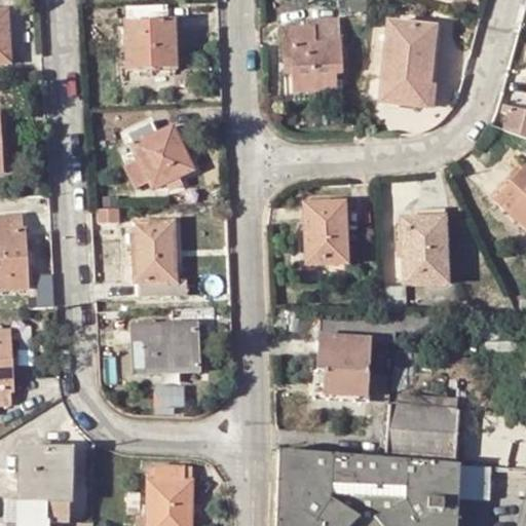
[(124,21),(174,19),(172,0),(150,0),(123,1),(124,21)]
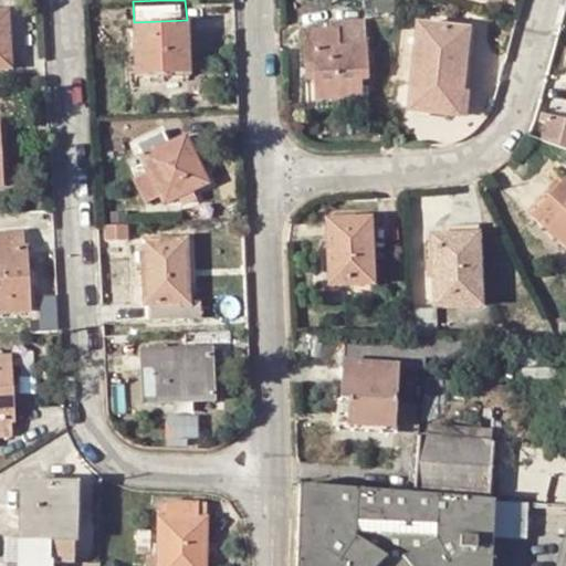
[(0,65),(4,65),(2,31),(11,31),(10,9),(0,9),(0,65)]
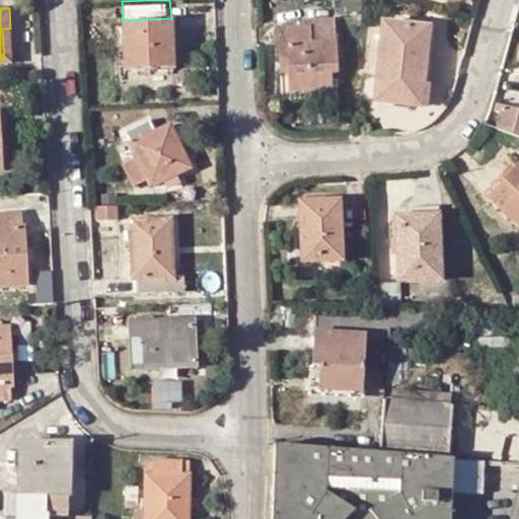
[(278,24),(280,60),(290,60),(290,69),(291,86),(331,86),(331,68),(336,68),(335,41),(335,16),(302,16),(302,24),(278,24)]
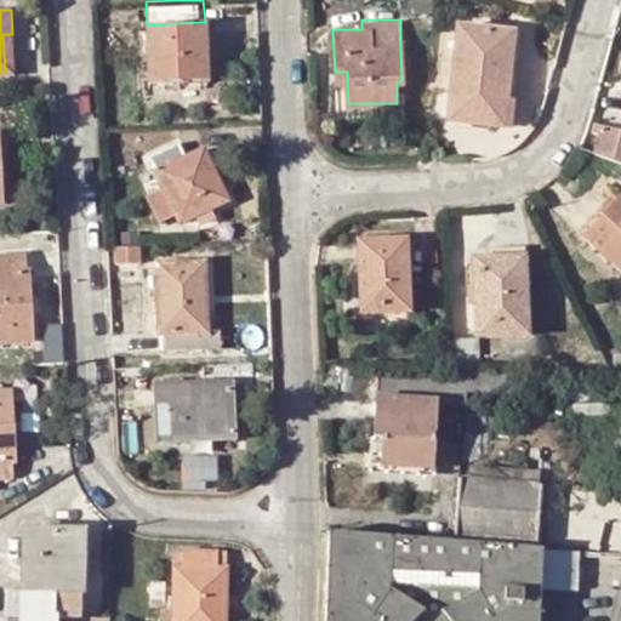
[(149,78),(198,77),(198,68),(208,67),(205,22),(147,24),(149,78)]
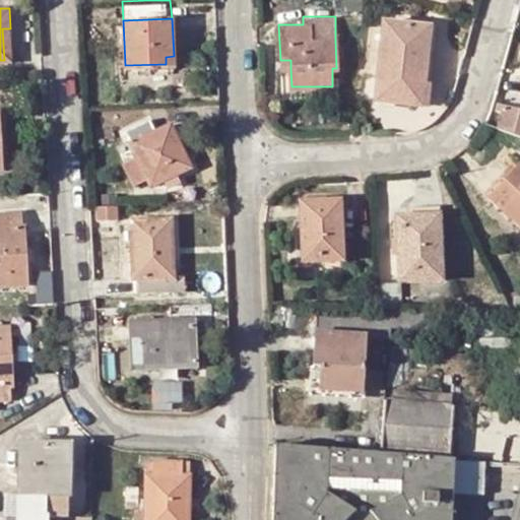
[(421,107),(431,25),(383,21),(375,103),(421,107)]
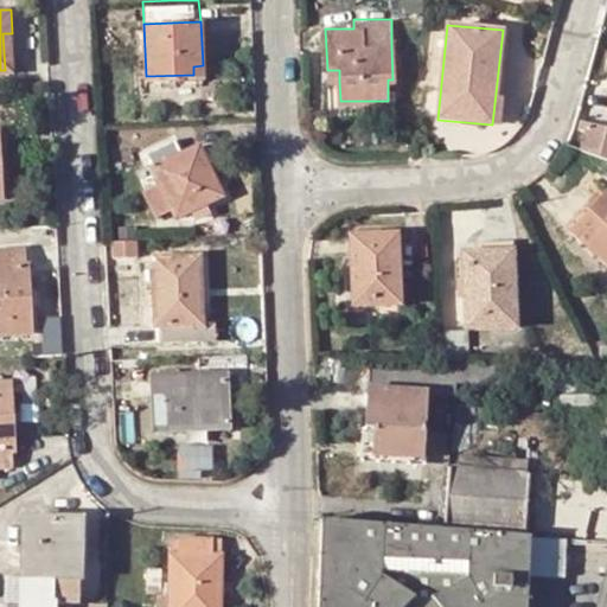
[(12,33),(2,33),(5,70),(14,70),(12,33)]
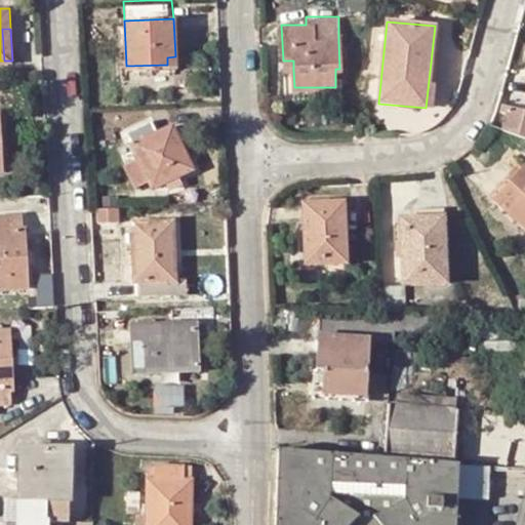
[(283,70),(293,70),(293,61),(283,61),(283,70)]
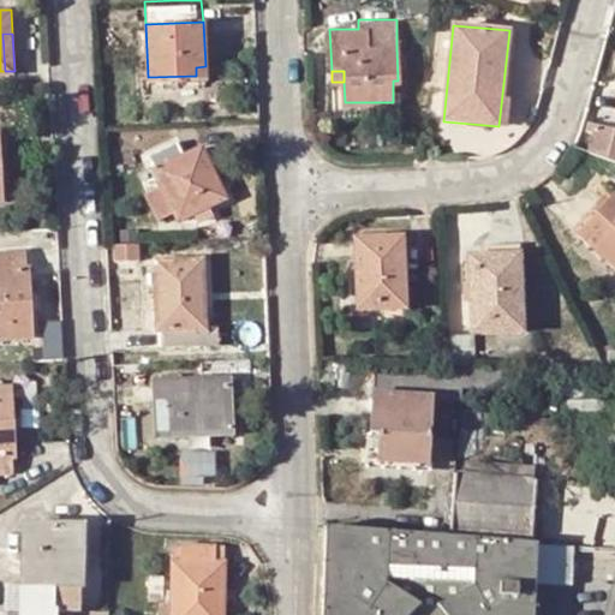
[(589,153),(614,161),(614,126),(590,119),(587,133),(592,135),(589,153)]
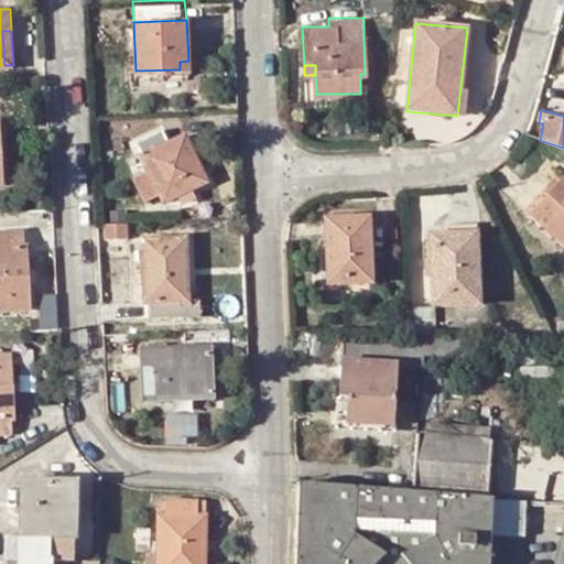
[(170,141),(164,129),(136,141),(149,171),(136,177),(145,202),(160,195),(163,202),(208,181),(186,134),(170,141)]
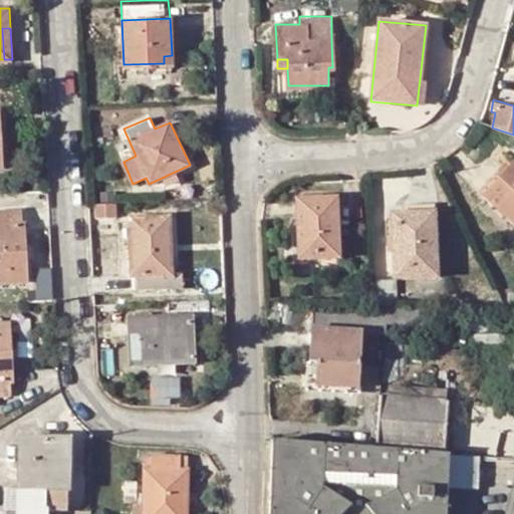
[(513,222),(513,164),(485,195),(513,222)]
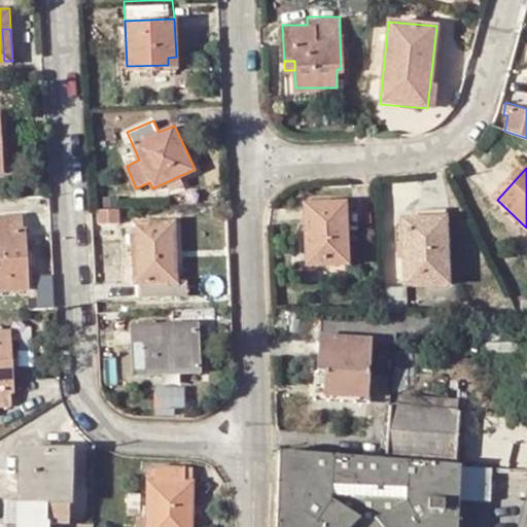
[(350,264),(347,203),(304,205),(307,265),(350,264)]
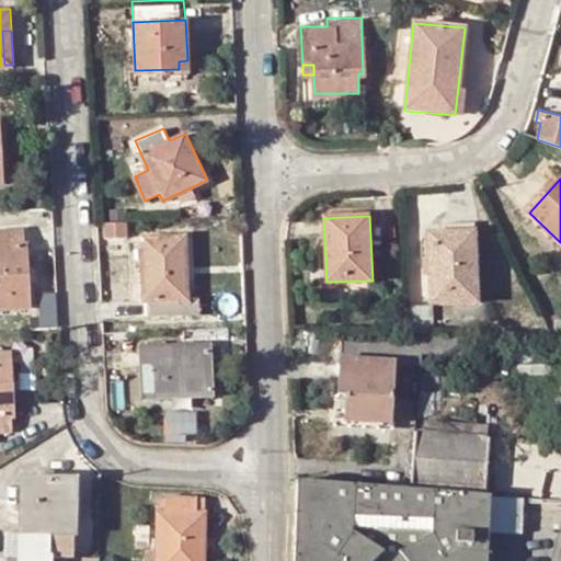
[(127,221),(106,221),(106,236),(127,235),(127,221)]
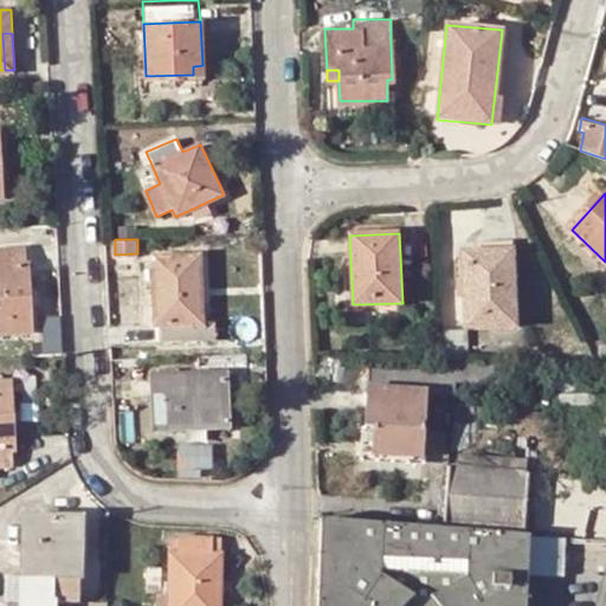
[(24,262),(24,246),(0,246),(0,330),(31,329),(28,262),(24,262)]
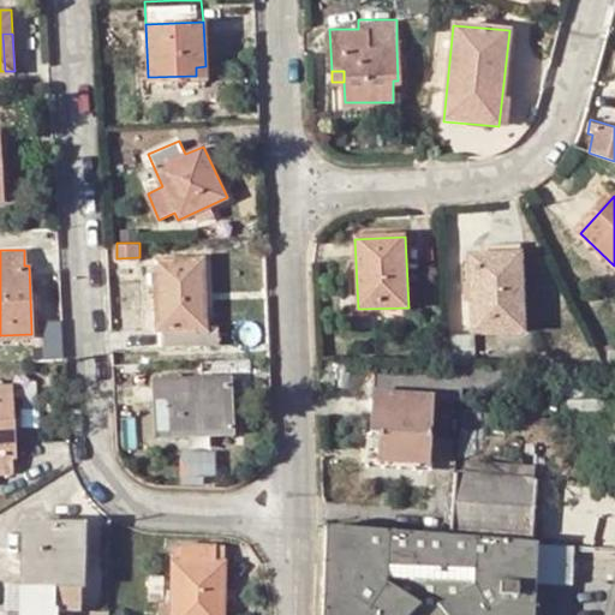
[(525,332),(521,252),(471,254),(476,334),(525,332)]
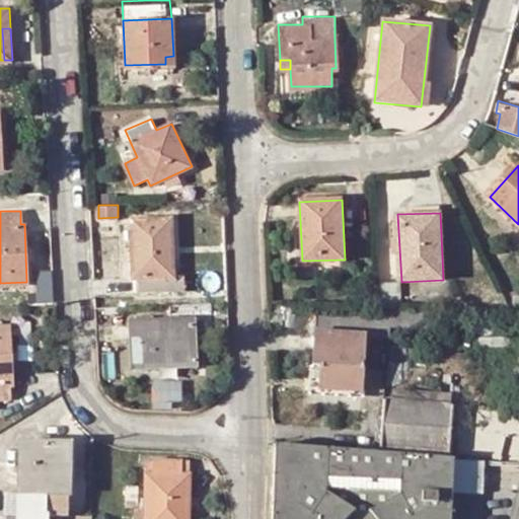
[(173,274),(171,219),(131,220),(134,277),(137,277),(137,290),(183,288),(183,274),(173,274)]
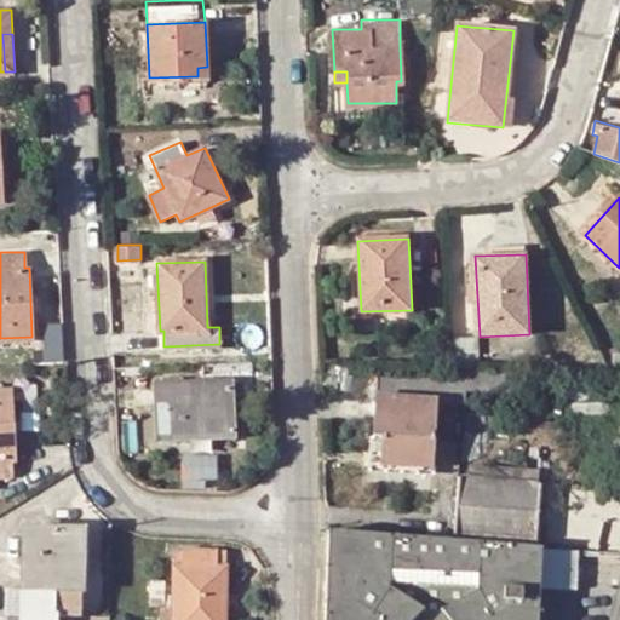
[(454,338),(454,365),(481,366),(480,337),(454,338)]
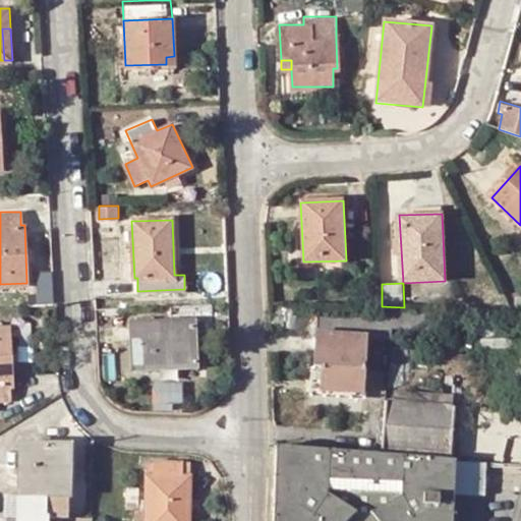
[(520,316),(520,293),(508,293),(519,316),(520,316)]
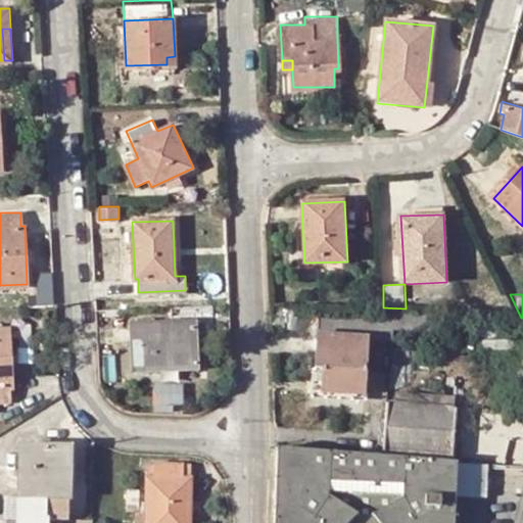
[(319,310),(318,331),(368,333),(368,338),(393,339),(393,326),(394,313),(319,310)]
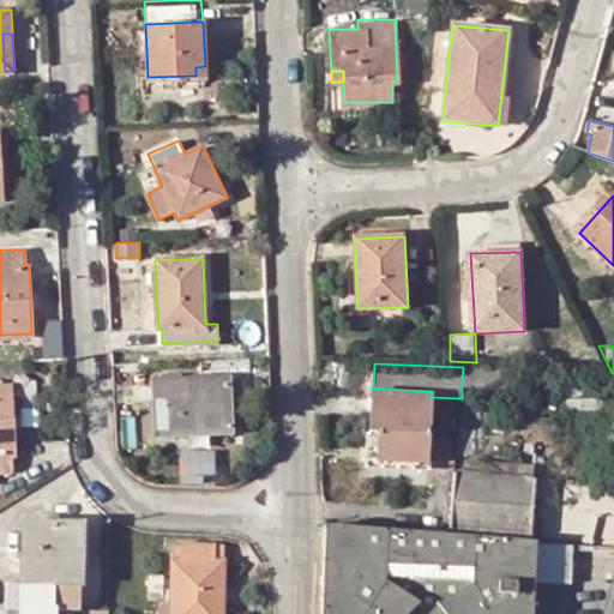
[(539,372),(521,371),(519,385),(537,386),(539,372)]
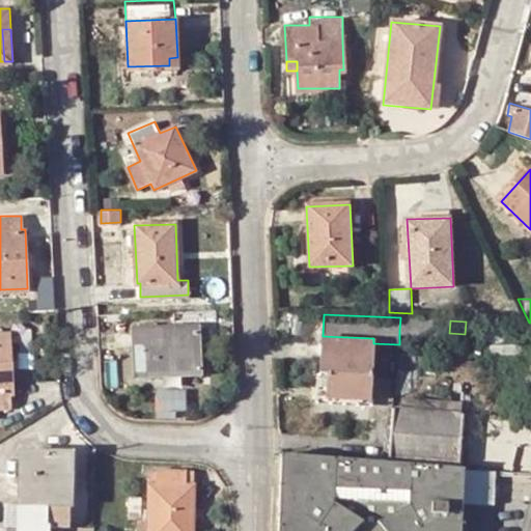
[(174,331),(174,326),(133,327),(135,374),(200,373),(199,331),(174,331)]
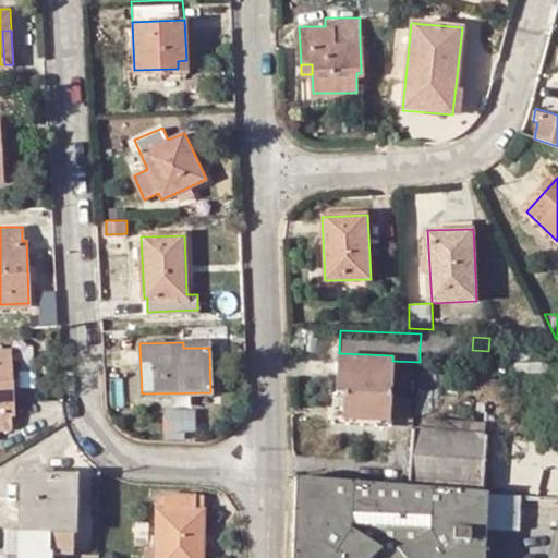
[(14,414),(10,348),(0,348),(0,426),(12,426),(11,414),(14,414)]
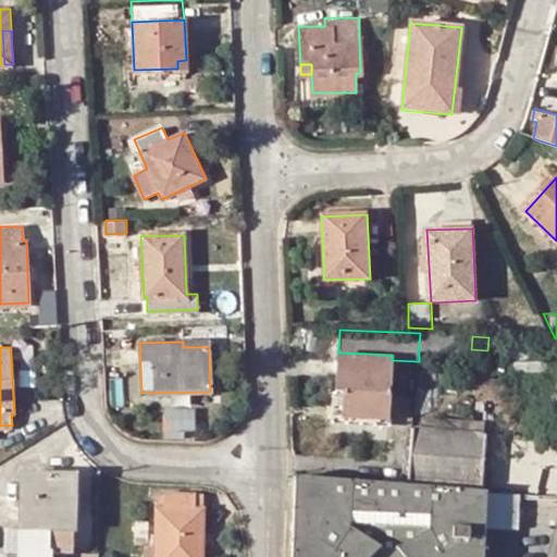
[(392,360),(392,355),(338,353),(336,400),(346,401),(346,413),(390,416),(392,360)]
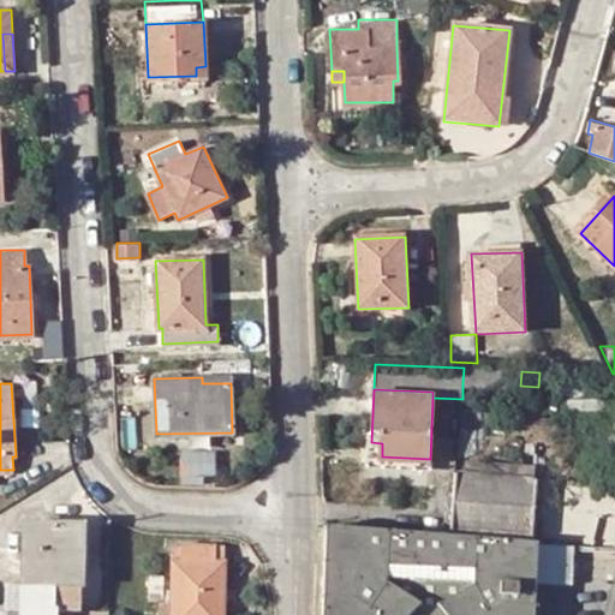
[(370,457),(382,457),(382,443),(371,442),(370,457)]
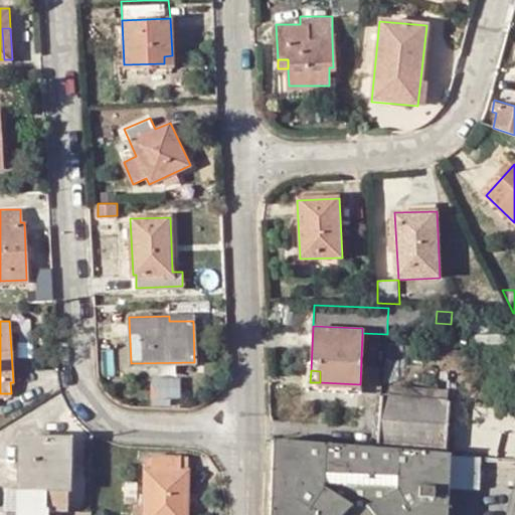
[(379,442),(446,447),(449,401),(381,395),(379,442)]
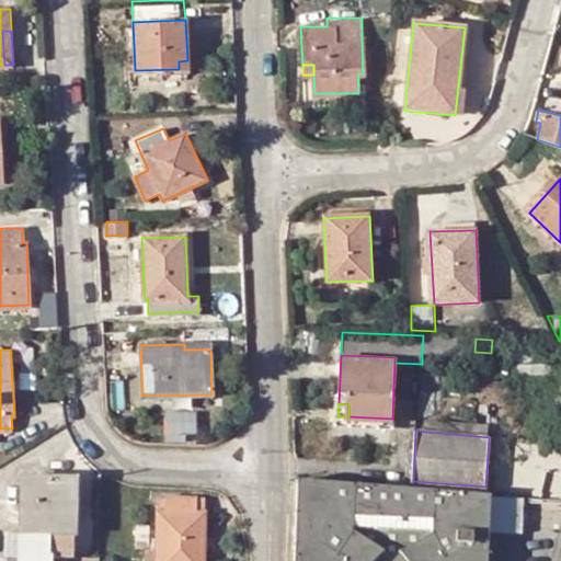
[(560,471),(531,466),(529,491),(560,492),(560,471)]
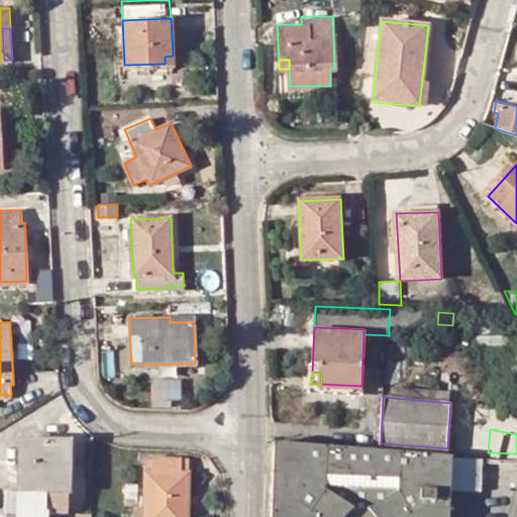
[(451,516),(452,490),(452,485),(453,453),(357,444),(273,437),(269,516),(341,516),(352,505),(324,488),(325,474),(401,477),(400,490),(372,505),(380,516),(451,516)]
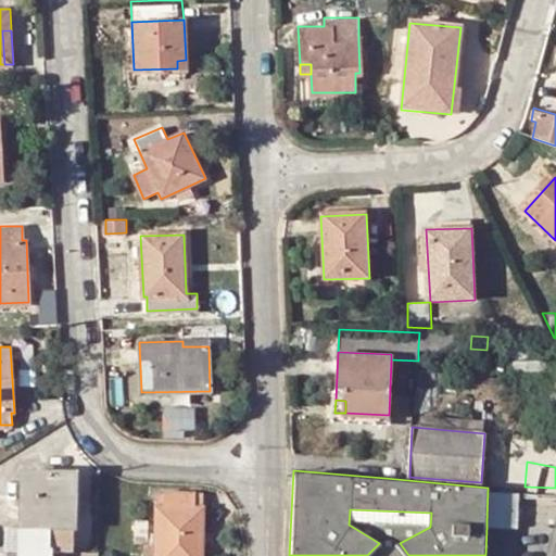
[(73,550),(73,474),(22,472),(21,548),(73,550)]
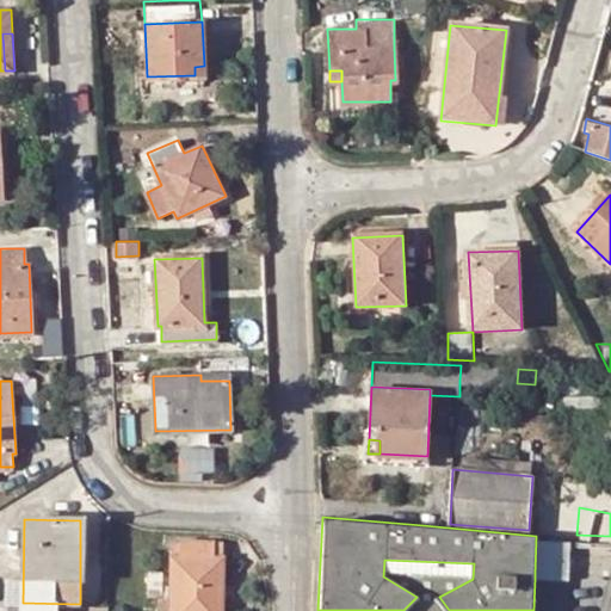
[(573,537),(536,536),(535,573),(572,574),(573,537)]
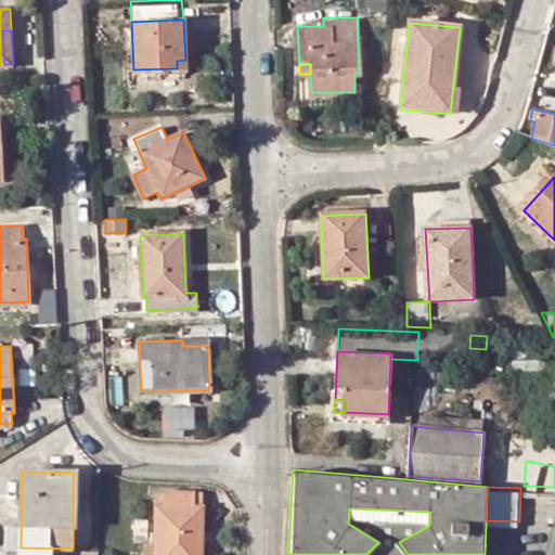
[(164,491),(164,492),(155,492),(153,542),(143,542),(143,554),(199,554),(202,492),(164,491)]
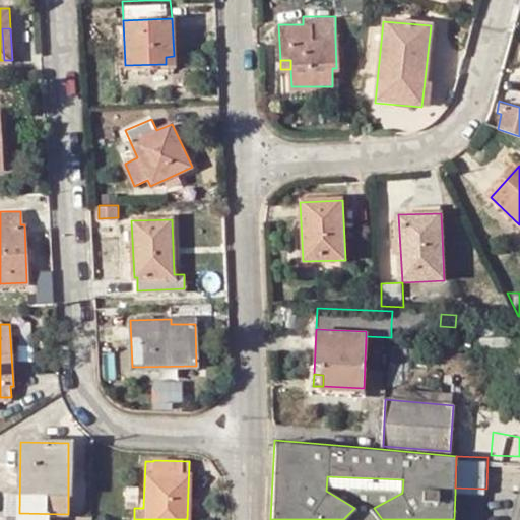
[(382,519),(374,508),(402,493),(403,479),(327,476),(326,491),(354,508),(343,519),(382,519)]
